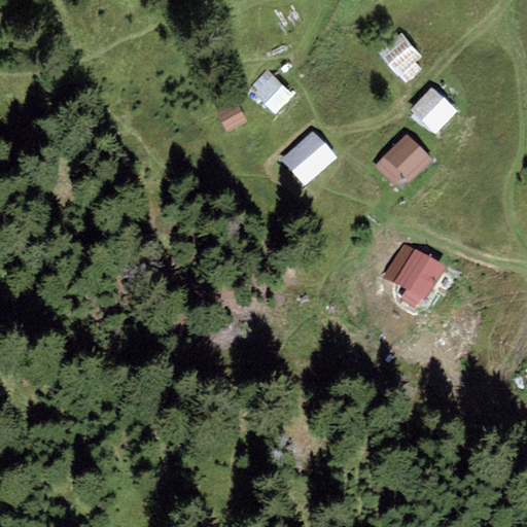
[(422,58),(401,33),(378,53),(398,77),(400,76),(416,63),(422,58)]
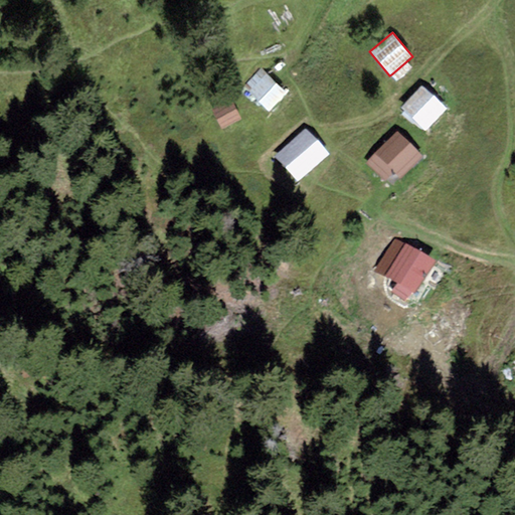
[(406,61),(391,74),(396,80),(411,68),(406,61)]
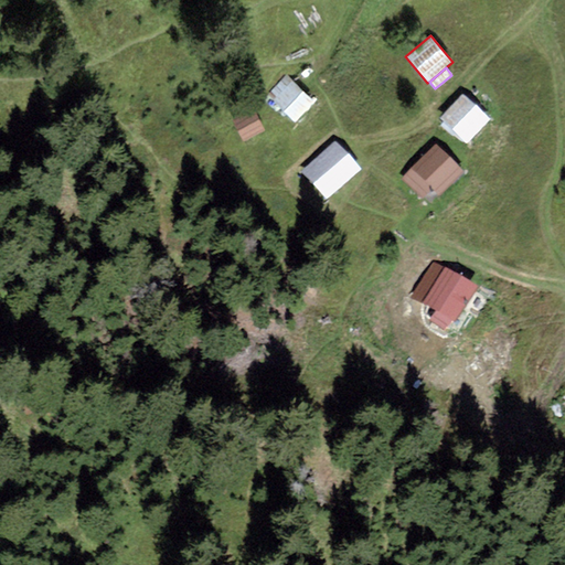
[(315,104),(286,75),(266,94),(295,124),(315,104)]
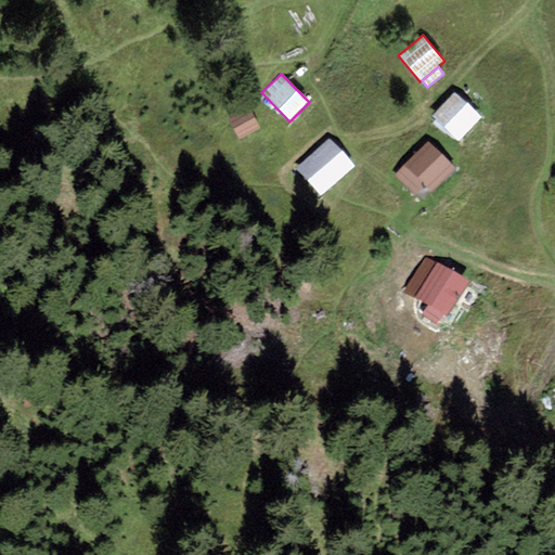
[(459,141),(481,117),(455,92),(433,117),(459,141)]
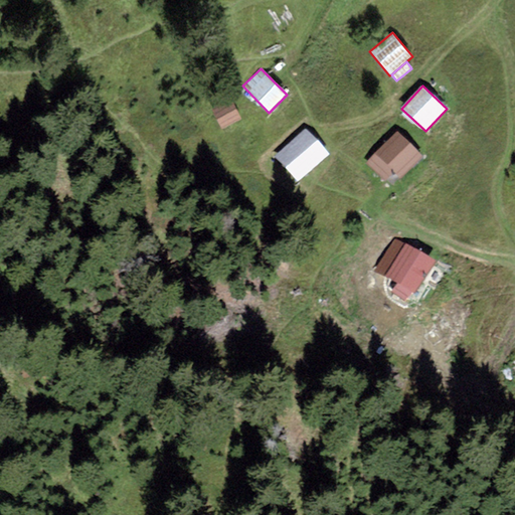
[(212,111),(222,129),(240,120),(230,101),(212,111)]
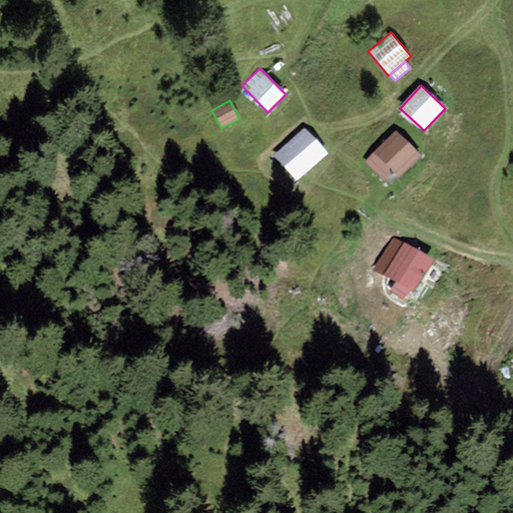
[(327,154),(305,128),(273,156),(296,181),(327,154)]
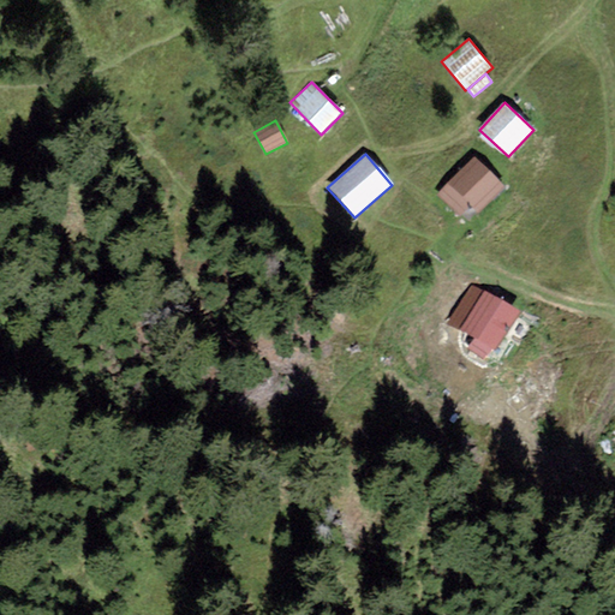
[(506,187),(476,157),(436,195),(458,218),(470,207),(478,214),(506,187)]
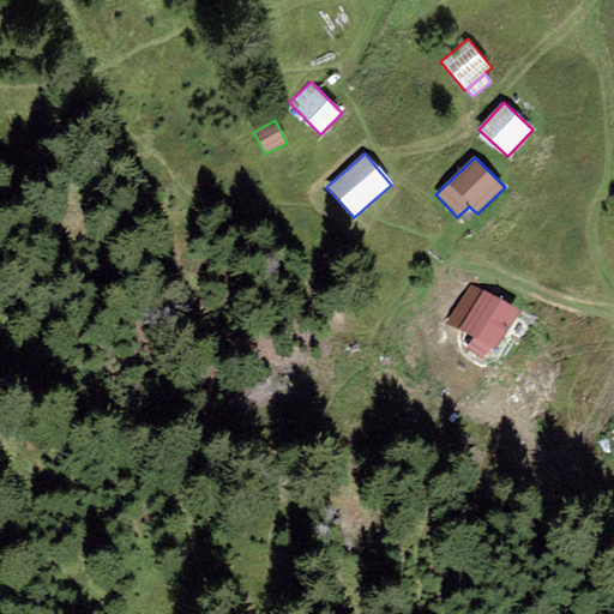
[(447,324),(459,329),(482,292),(471,287),(447,324)]
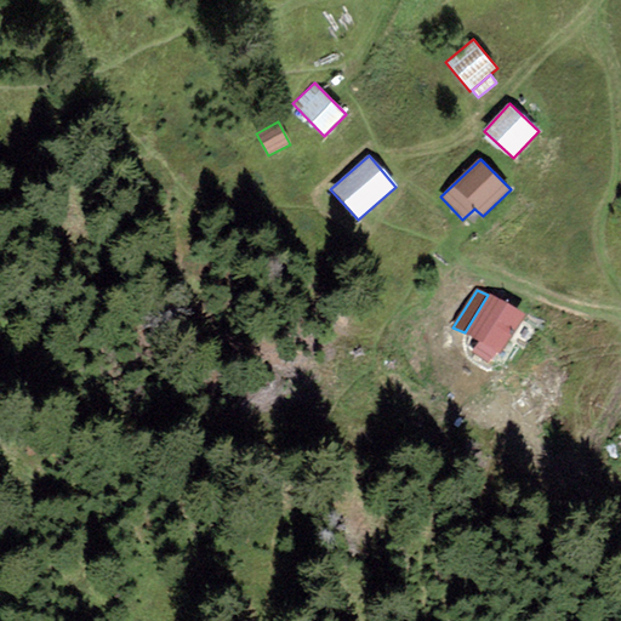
[(502,354),(525,315),(489,294),(488,295),(465,332),(480,341),(472,354),(489,364),(497,351),(502,354)]
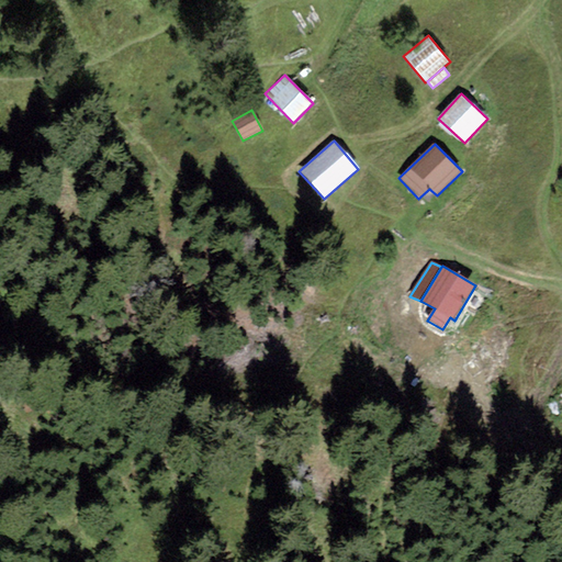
All buildings are outlined.
